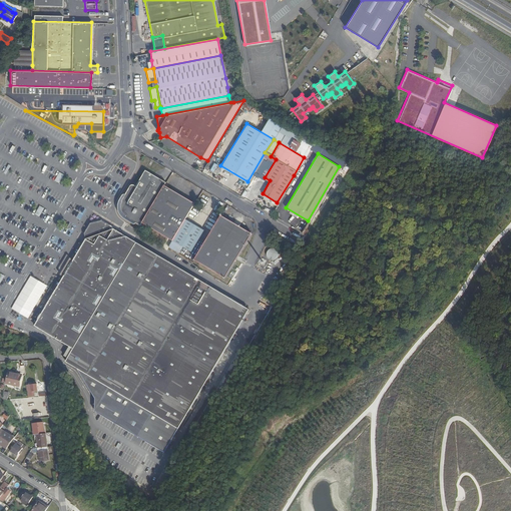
[(215,172),(219,164),(213,161),(208,168),(215,172)]
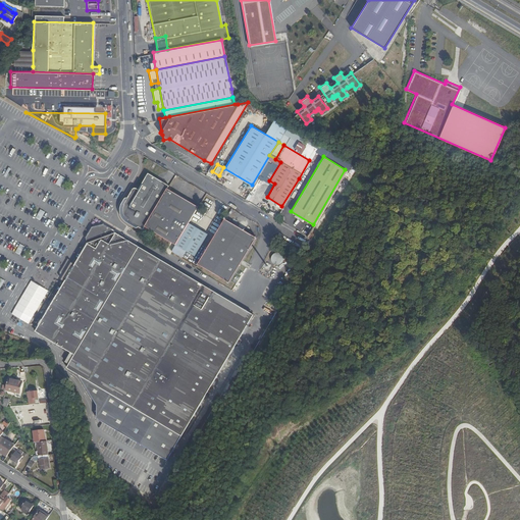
[(126,221),(126,222),(128,223),(140,230),(144,224),(165,188),(168,184),(155,176),(147,171),(137,188),(136,188),(135,187),(134,187),(133,187),(132,188),(126,196),(120,206),(121,206),(120,210),(120,212),(121,215),(122,217),(123,219),(126,221)]
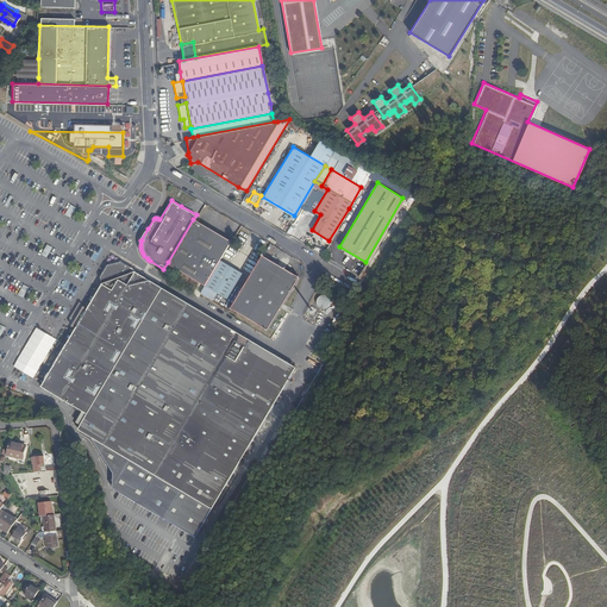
[(68,202),(64,213),(69,216),(74,205),(68,202)]
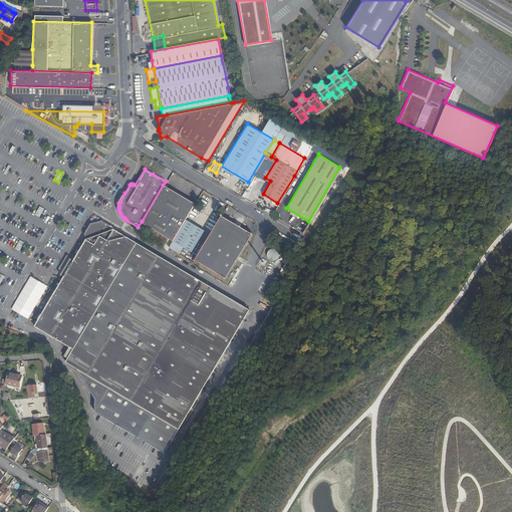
[(172,240),(185,218),(194,203),(163,185),(142,221),(172,240)]
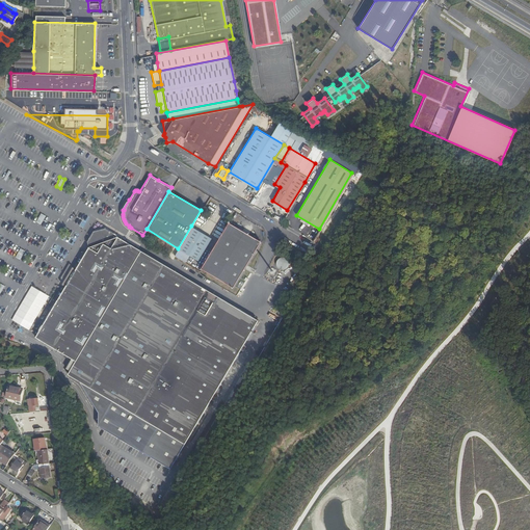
[(35,220),(40,222),(44,213),(38,211),(35,220)]
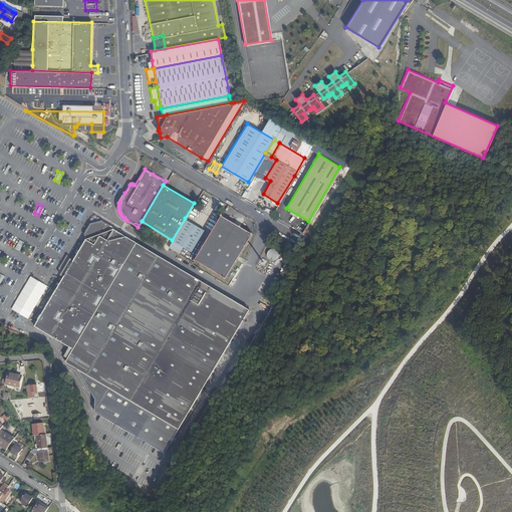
[(251,233),(220,214),(218,218),(194,259),(224,277),(236,258),(238,254),(251,233)]
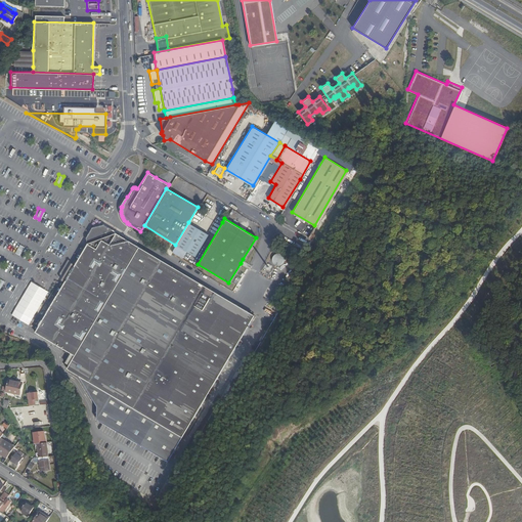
[(207,233),(188,222),(175,245),(193,256),(207,233)]
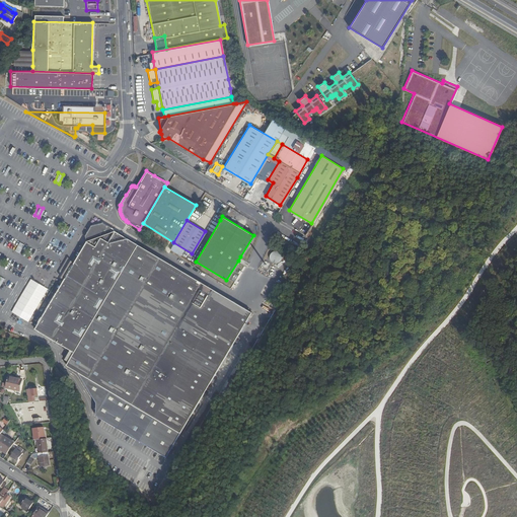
[(82,374),(177,431),(249,311),(242,306),(232,324),(214,314),(224,295),(191,276),(137,243),(113,230),(113,227),(101,221),(90,223),(84,233),(86,239),(73,262),(70,263),(67,269),(64,274),(64,277),(34,327),(53,339),(62,344),(69,348),(63,357),(67,359),(65,363),(82,374)]
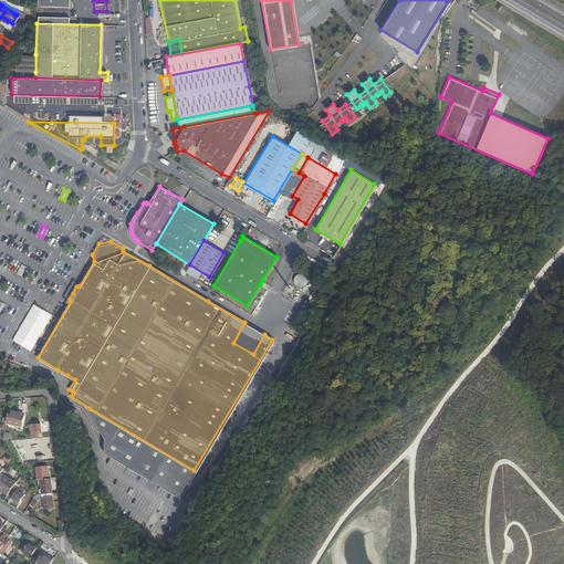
[(21,274),(24,264),(19,262),(16,272),(21,274)]
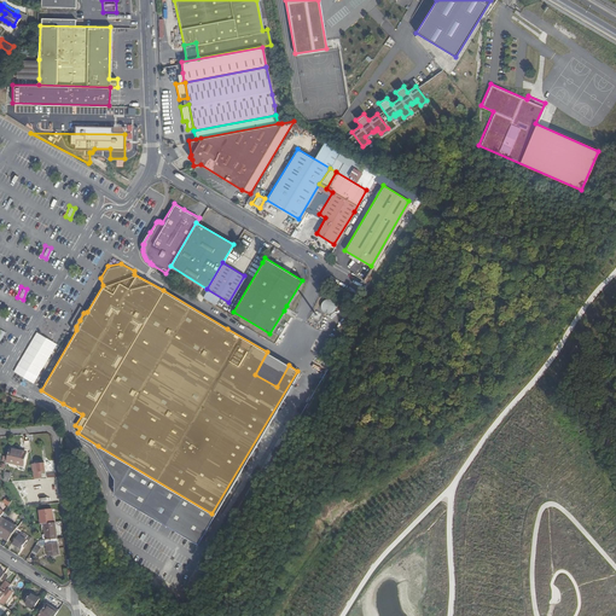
[(202,296),(210,301),(213,296),(204,291),(202,296)]
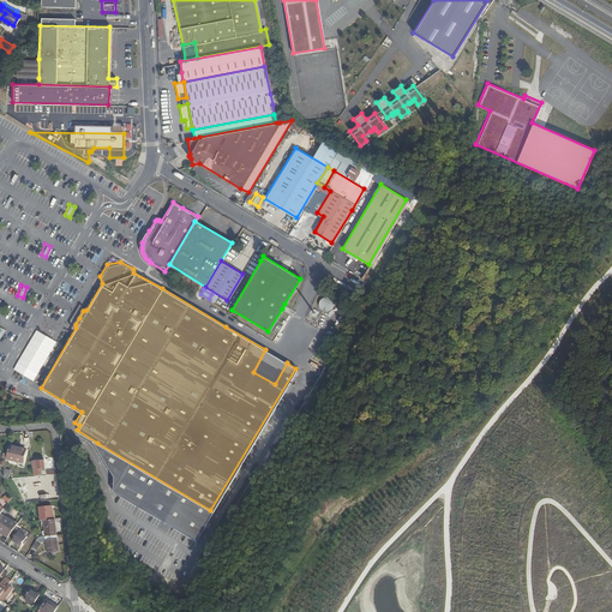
[(329,298),(328,297),(327,295),(325,295),(324,295),(323,295),(321,297),(319,298),(318,299),(318,300),(317,303),(317,304),(318,305),(319,307),(321,309),(322,310),(323,310),(325,310),(328,309),(329,309),(330,306),(331,305),(331,304),(331,303),(331,300),(330,299),(329,298)]
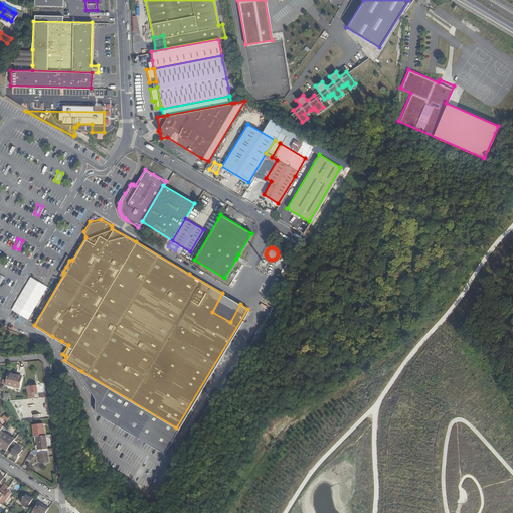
[(240,304),(222,293),(212,312),(230,322),(240,304)]
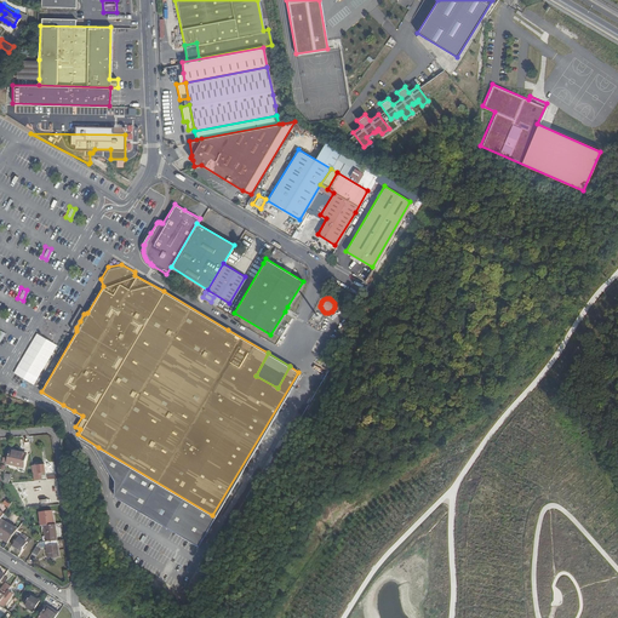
[(6,456),(5,462),(22,465),(24,452),(7,447),(6,456)]
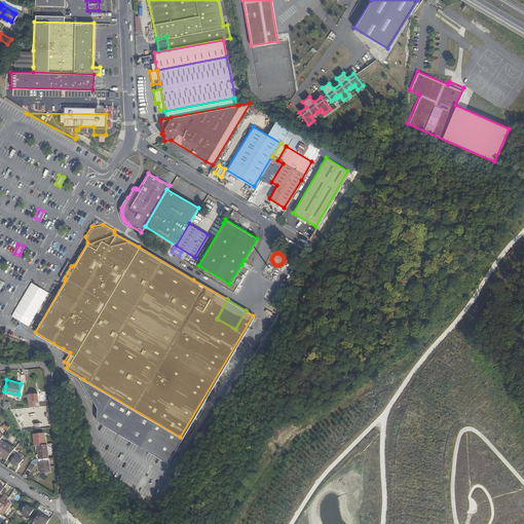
[(180,437),(83,379),(97,400),(101,422),(165,461),(180,437)]
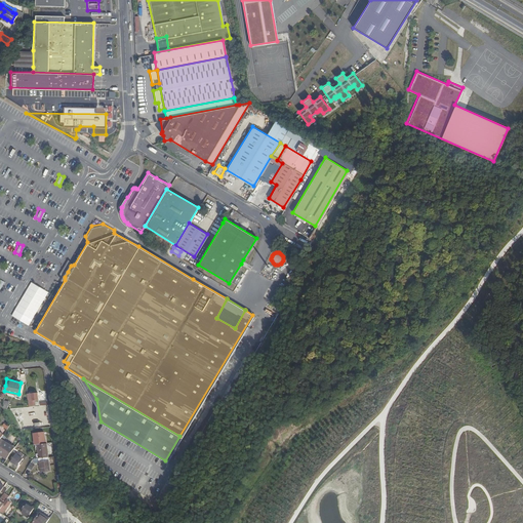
[(35,392),(26,393),(27,405),(37,404),(35,392)]
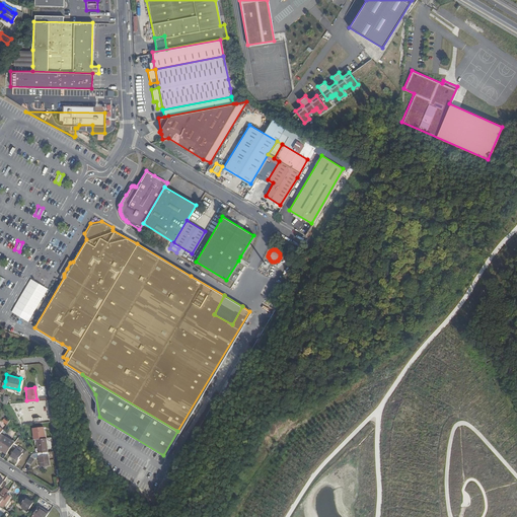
[(35,438),(43,437),(42,426),(31,427),(32,438),(35,438)]
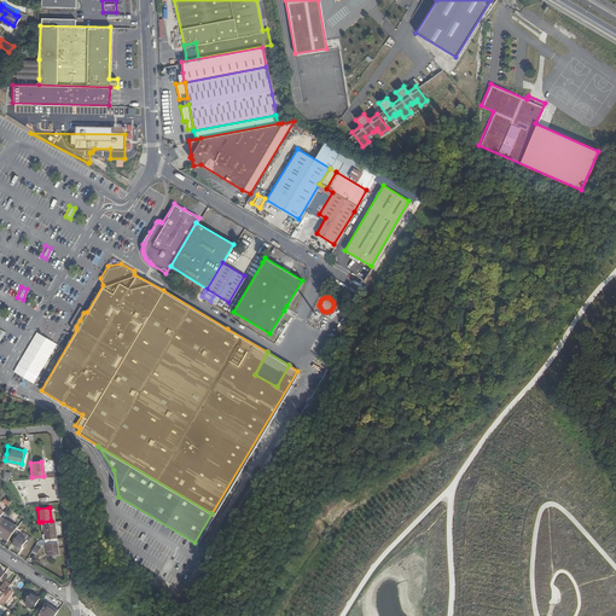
[(0,533),(6,538),(16,526),(0,517),(0,533)]
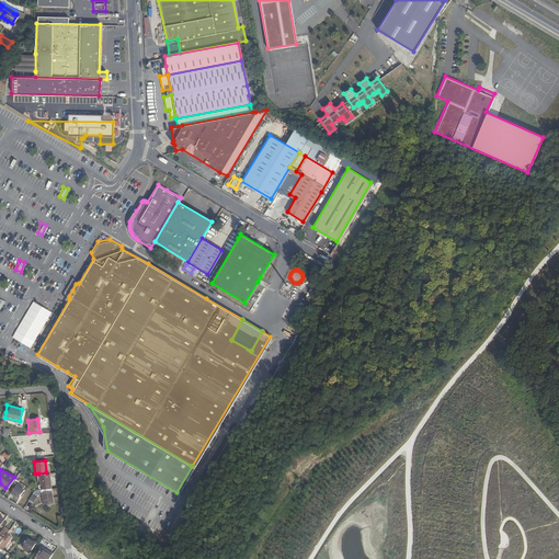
[(37,485),(37,489),(50,487),(48,471),(46,472),(38,474),(40,485),(37,485)]
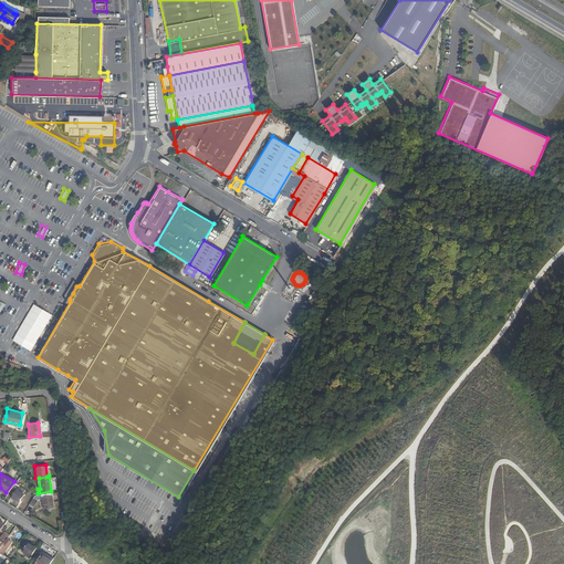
[(18,489),(16,488),(10,497),(18,501),(23,492),(22,491),(23,489),(20,486),(18,489)]
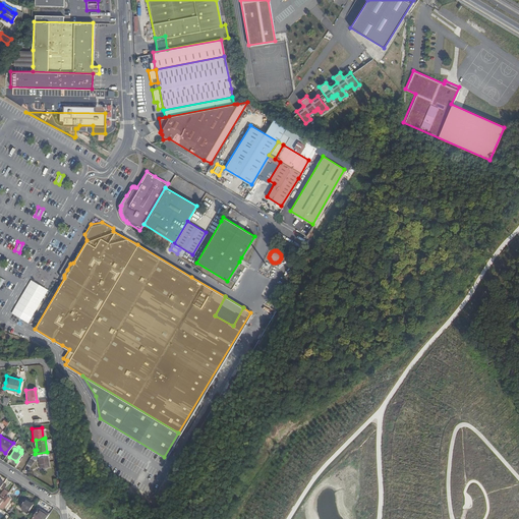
[(48,465),(47,452),(35,454),(31,454),(31,458),(38,457),(38,463),(41,462),(42,466),(48,465)]
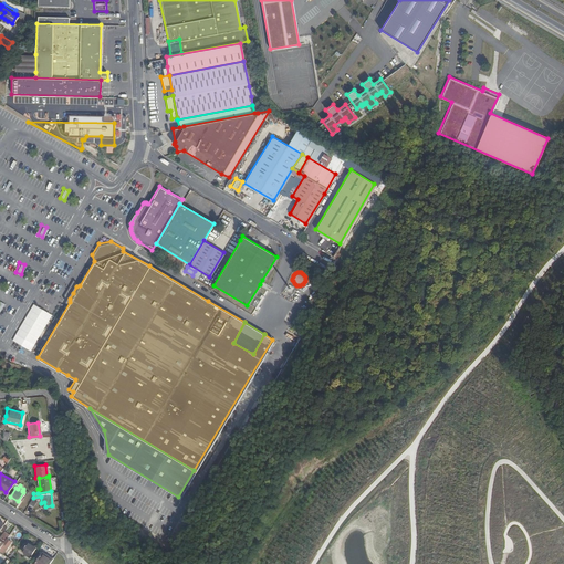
[(2,531),(0,533),(0,552),(1,553),(9,540),(7,539),(4,538),(7,534),(2,531)]
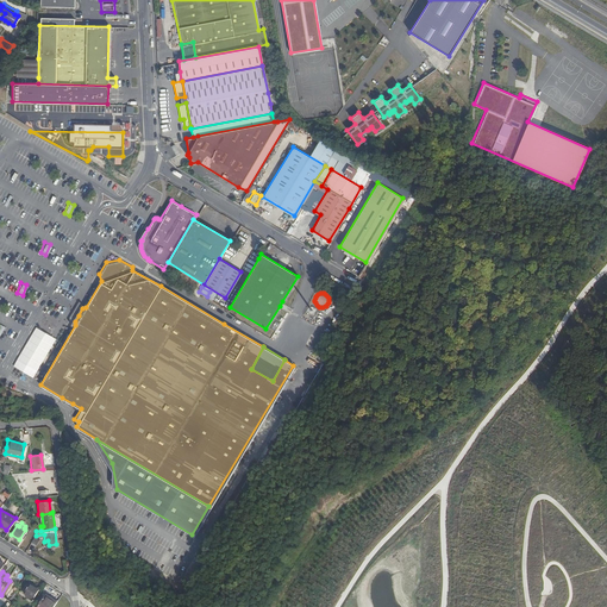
[(29,582),(22,593),(31,598),(37,588),(29,582)]
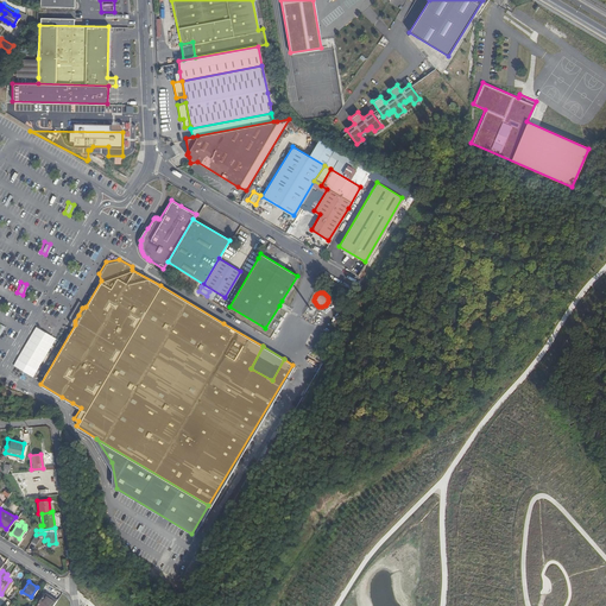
[(50,605),(55,600),(44,593),(35,605),(50,605)]
